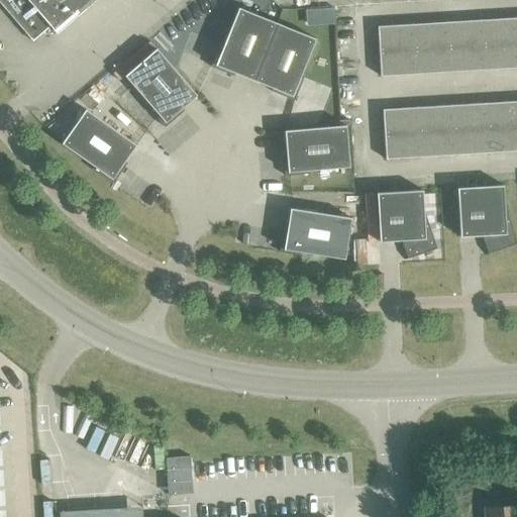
[(0,0),(0,4),(28,38),(46,23),(56,33),(94,0),(0,0)]
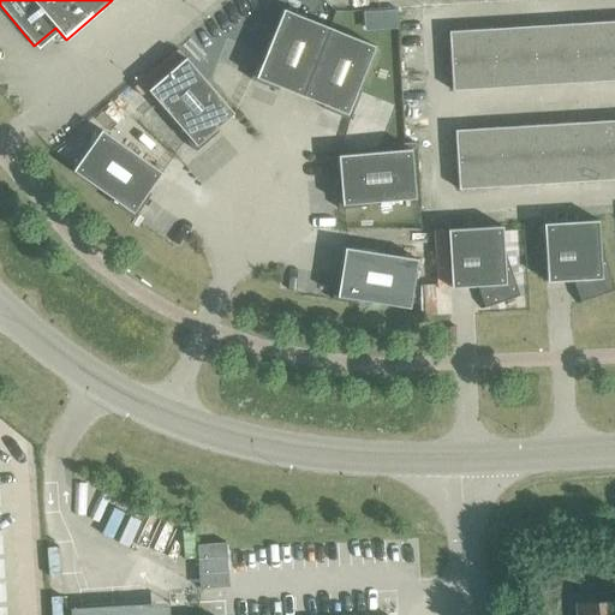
[(290,91),(300,96),(328,28),(282,10),(264,54),(262,54),(262,52),(261,52),(250,79),(278,91),(279,90),(276,89),(278,87),(290,91)]
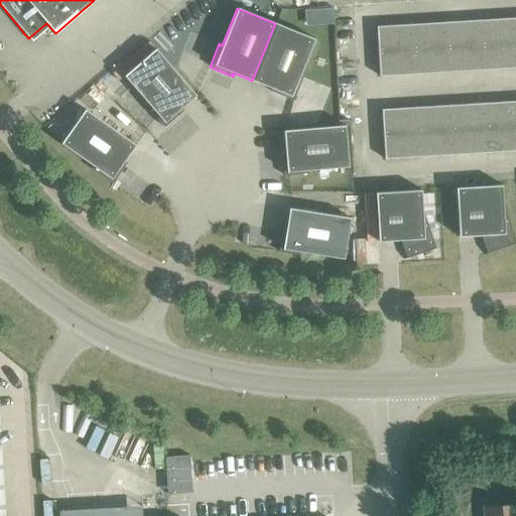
[(515,17),(376,27),(379,77),(515,68),(515,17)]
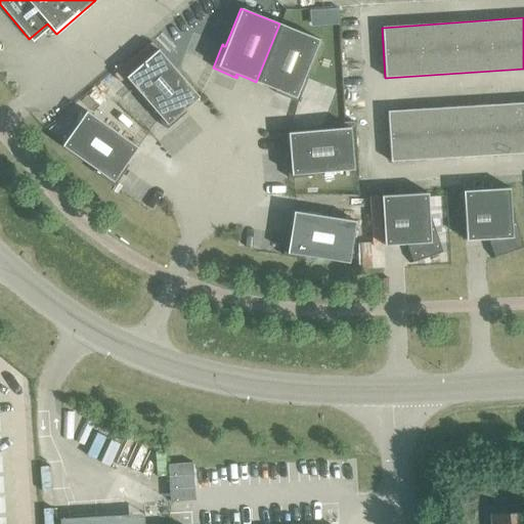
[(279,24),(256,82),(266,86),(275,90),(275,91),(273,91),(273,92),(297,102),(307,78),(306,78),(305,79),(303,78),(318,40),(279,24)]
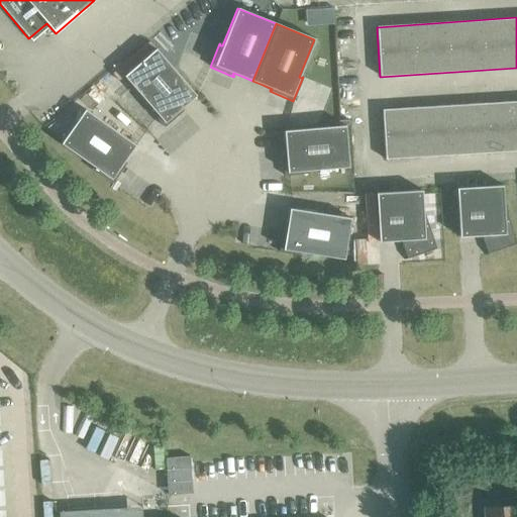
[(182,110),(180,109),(196,95),(156,48),(123,76),(150,107),(149,108),(148,107),(147,108),(164,127),(183,111),(182,110)]
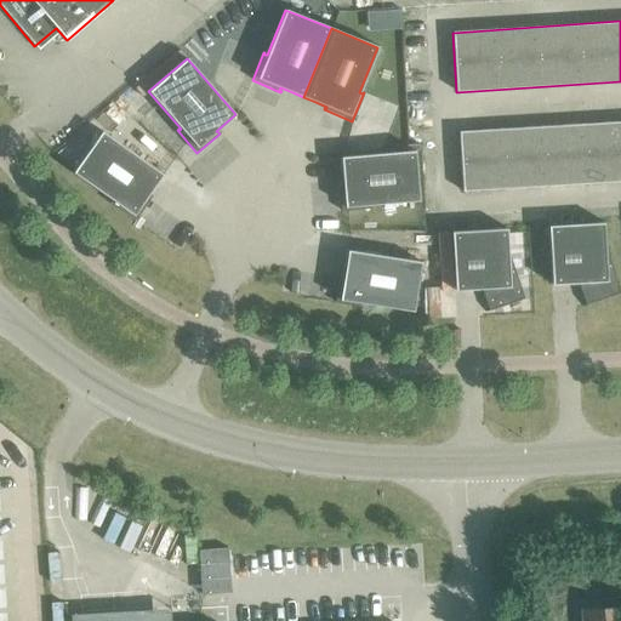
[(620,121),(459,131),(462,192),(620,182),(620,121)]
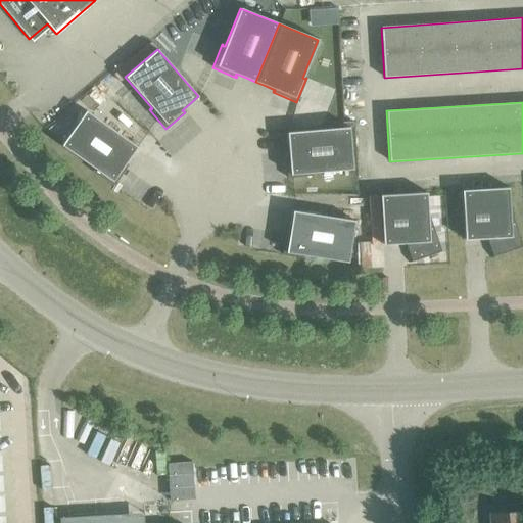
[(92,172),(113,186),(128,164),(127,164),(125,164),(137,147),(86,110),(61,145),(95,170),(94,171),(93,171),(92,172)]
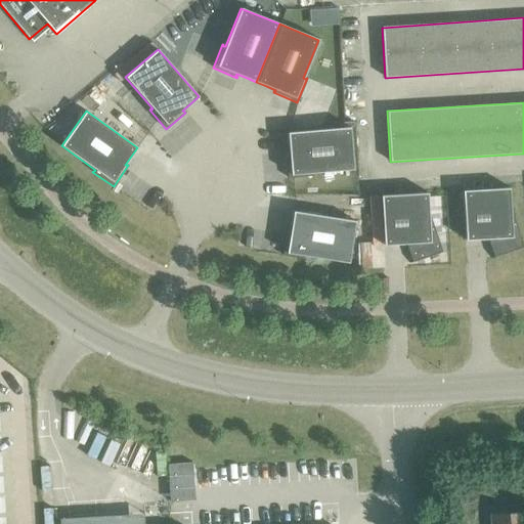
[(312,173),(353,170),(350,127),(287,132),(289,154),(287,154),(287,153),(286,153),(288,178),(313,176),(313,175),(312,175),(312,173)]
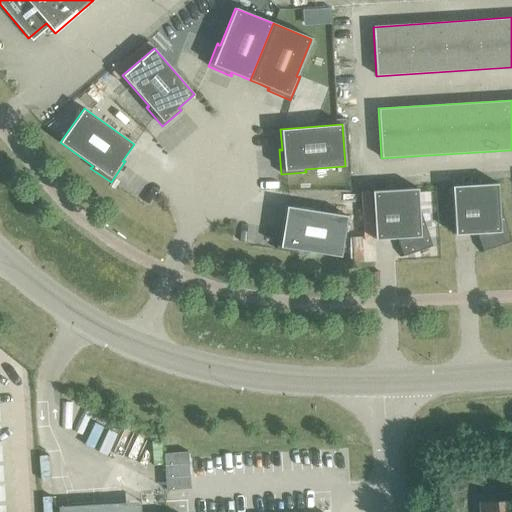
[(511,242),(500,207),(499,207),(497,183),(452,186),(455,235),(477,234),(483,251),(511,242)]
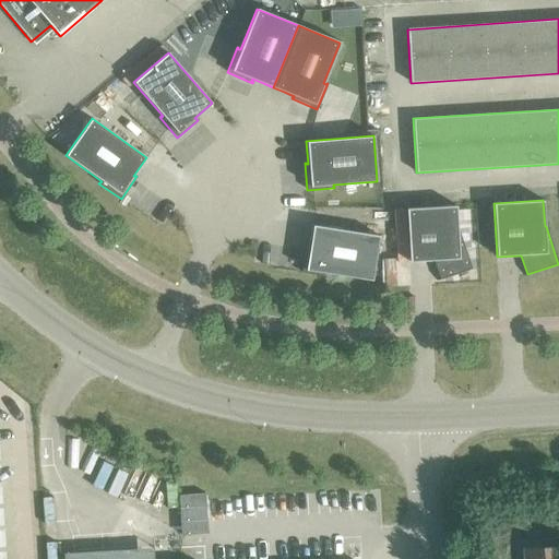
[(472,270),(459,232),(458,232),(455,205),(406,209),(409,262),(433,260),(440,280),(472,270)]
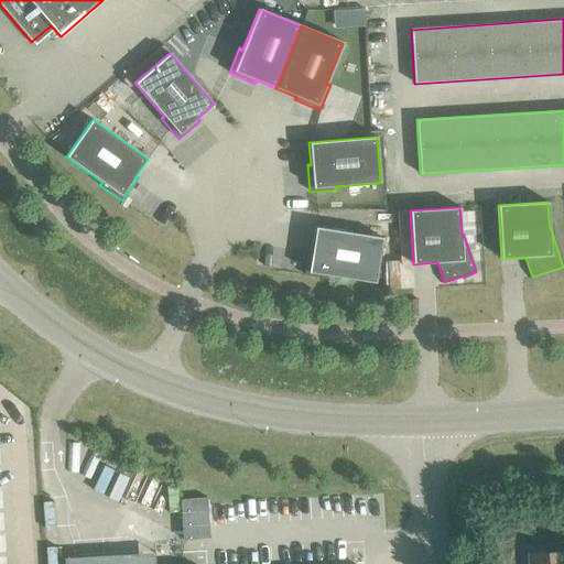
[(331,275),(375,283),(382,238),(315,227),(312,250),(310,249),(310,248),(308,248),(304,275),(332,280),(332,279),(331,278),(331,275)]
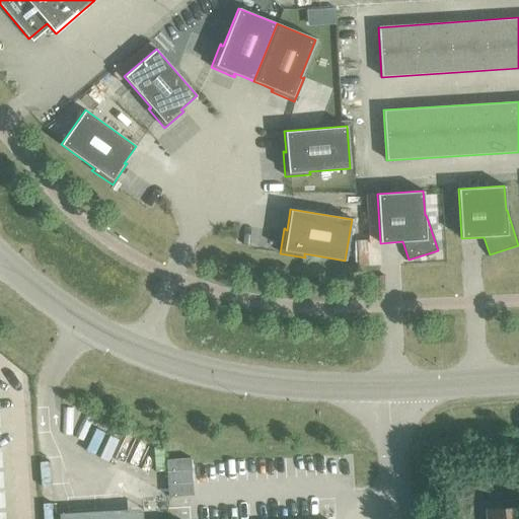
[(518,518),(518,507),(487,510),(487,518),(518,518)]
